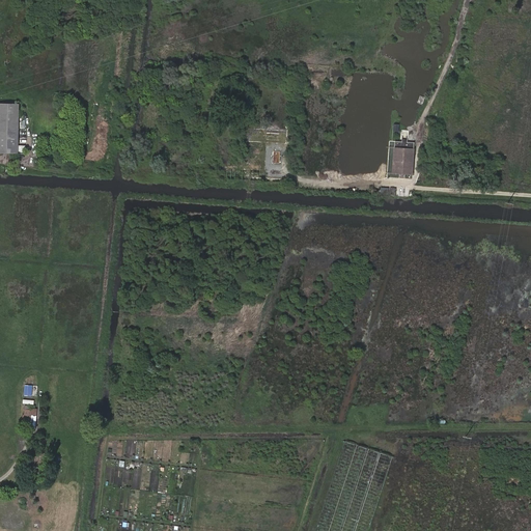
[(0,152),(18,154),(18,104),(0,103),(0,152)]
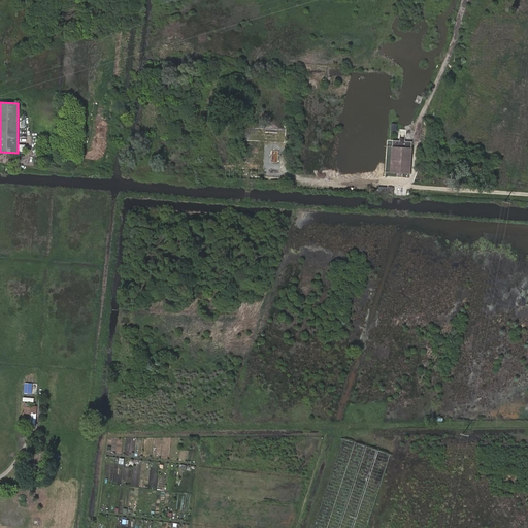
[(275,155),(277,130),(253,128),(251,153),(275,155)]
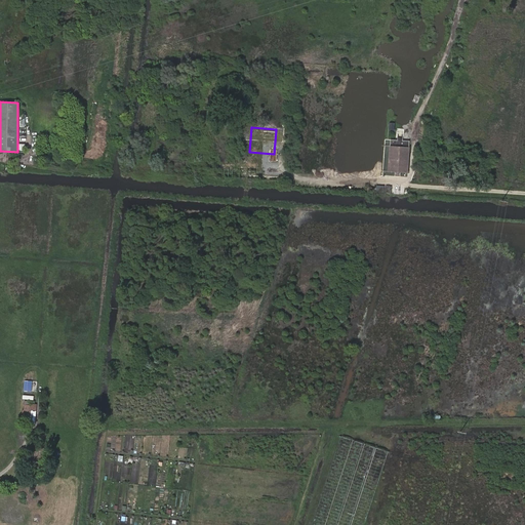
[(407,173),(408,147),(389,146),(387,172),(407,173)]
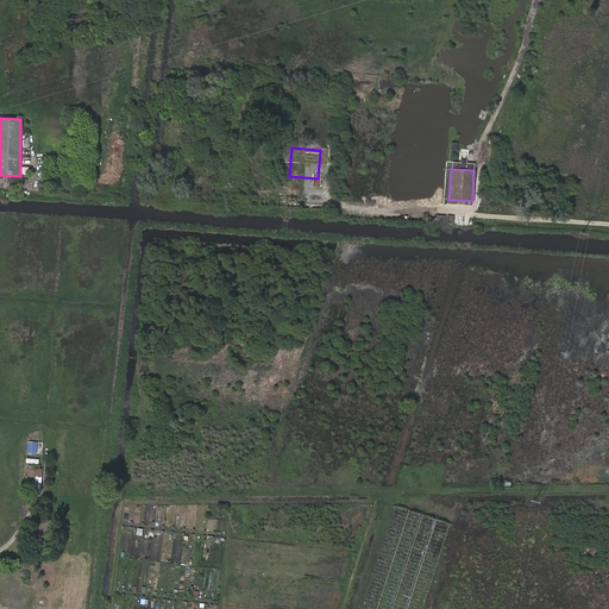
[(27,441),(26,453),(36,453),(37,441),(27,441)]
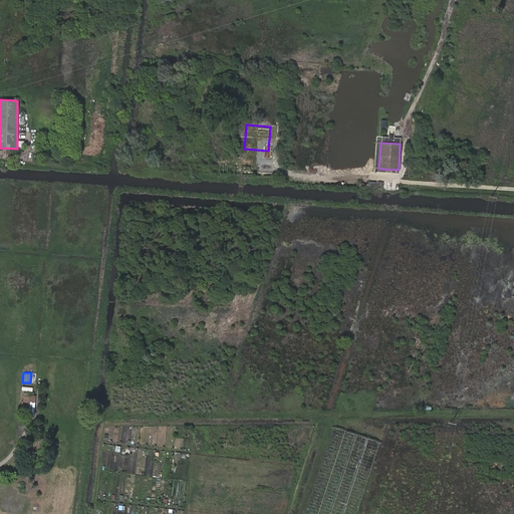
[(34,411),(35,396),(30,396),(29,398),(22,397),(21,415),(27,415),(28,410),(34,411)]
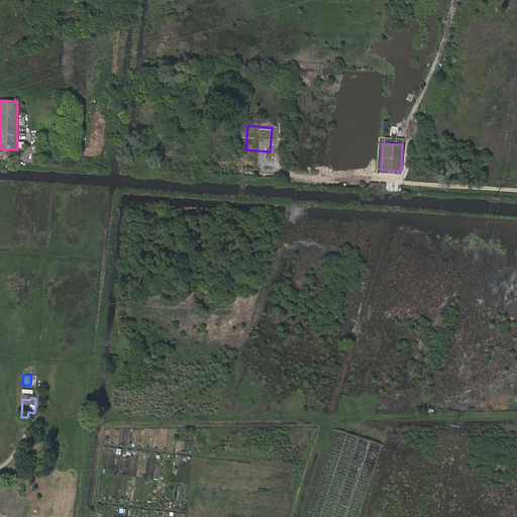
[(336,429),(306,516),(359,516),(384,444),(336,429)]
